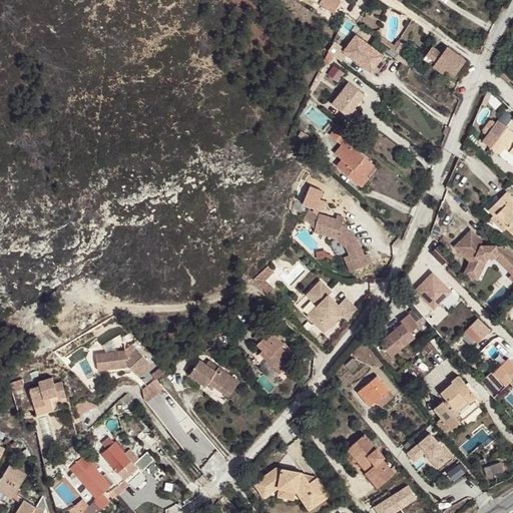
[(321,0),(320,4),(334,12),(340,0),(321,0)]
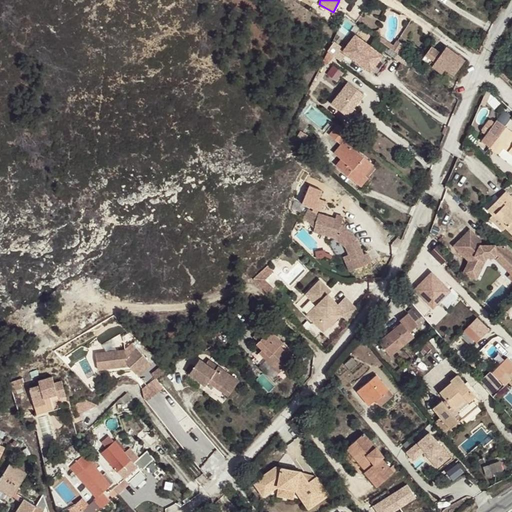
[(381,36),(379,40),(397,53),(403,44),(397,40),(393,45),(381,36)]
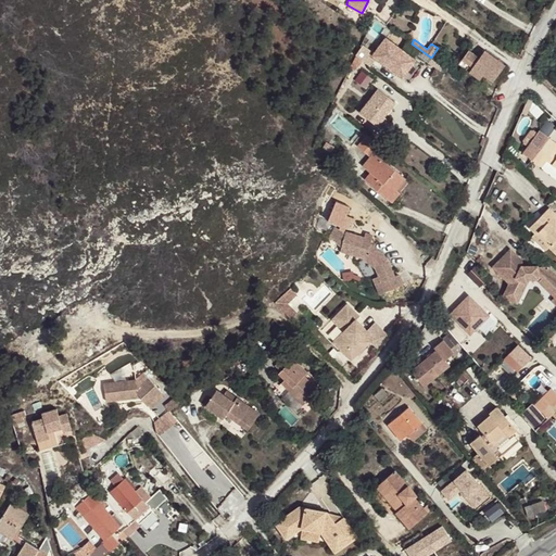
[(383,41),(373,55),(402,77),(409,67),(416,60),(390,40),(387,45),(383,41)]
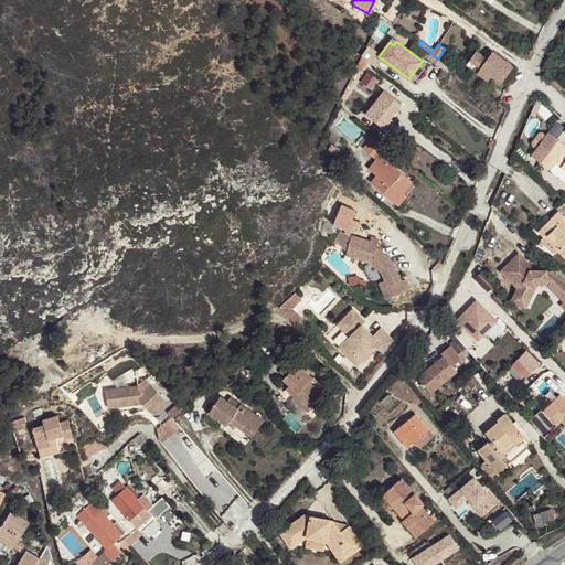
[(366,46),(362,56),(368,61),(374,65),(379,59),(376,57),(375,55),(375,53),(366,46)]
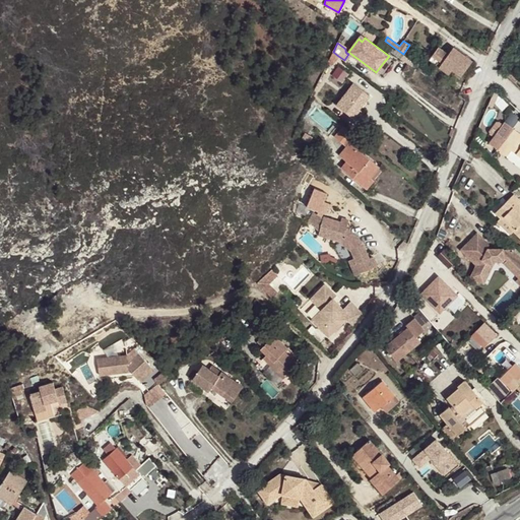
[(439,46),(438,47),(435,52),(443,57),(446,52),(439,46)]
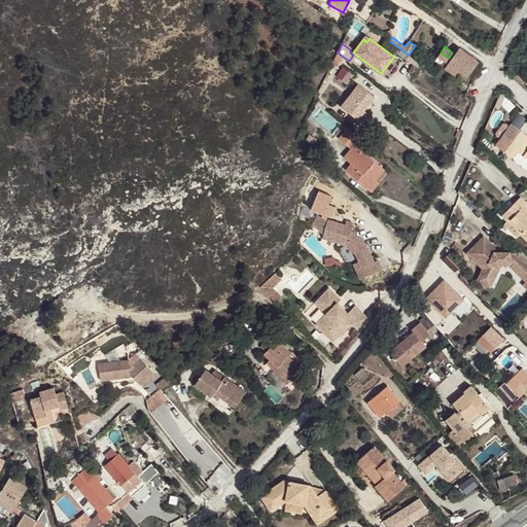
[(467,77),(479,62),(460,47),(445,68),(455,75),(458,70),(467,77)]
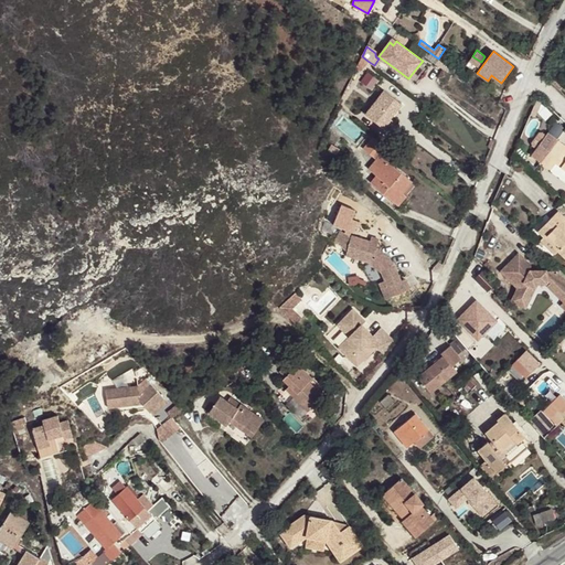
[(368,61),(362,56),(358,66),(363,70),(368,61)]
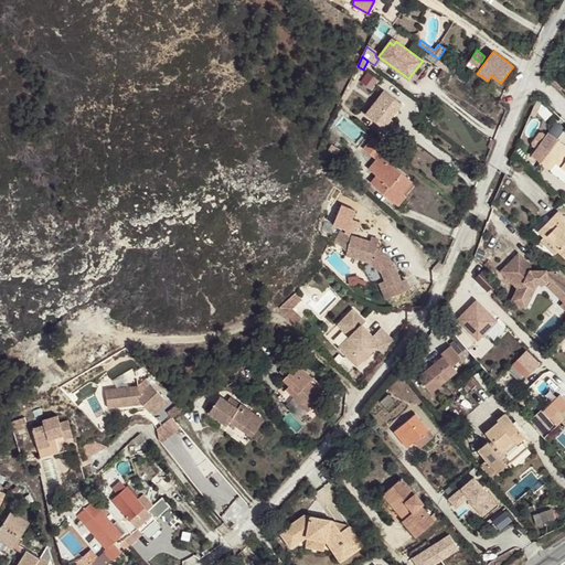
[(478,66),(481,62),(472,56),(469,60),(478,66)]
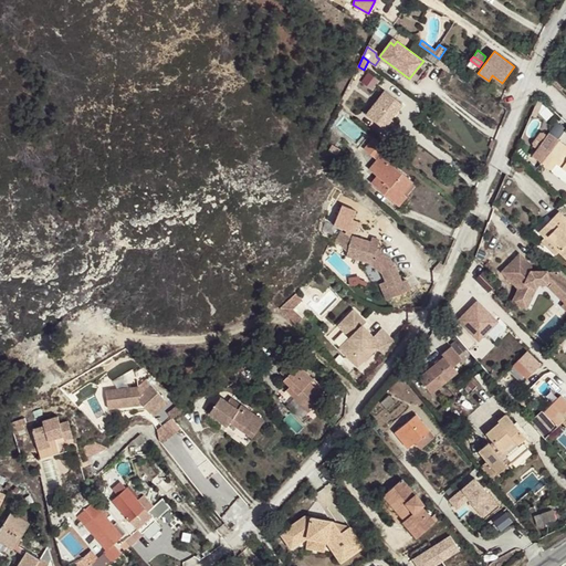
[(427,63),(423,61),(417,69),(420,72),(427,63)]
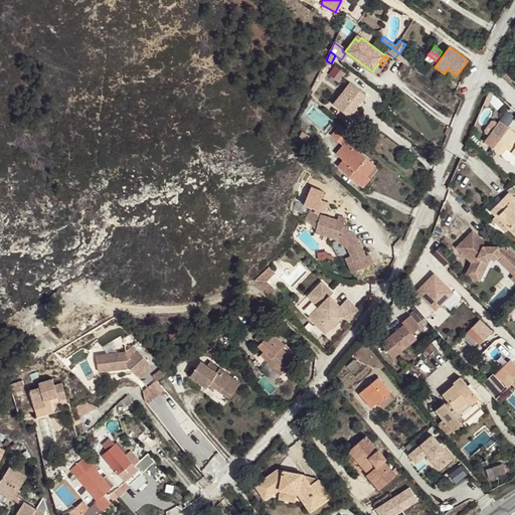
[(331,72),(340,80),(347,71),(338,64),(331,72)]
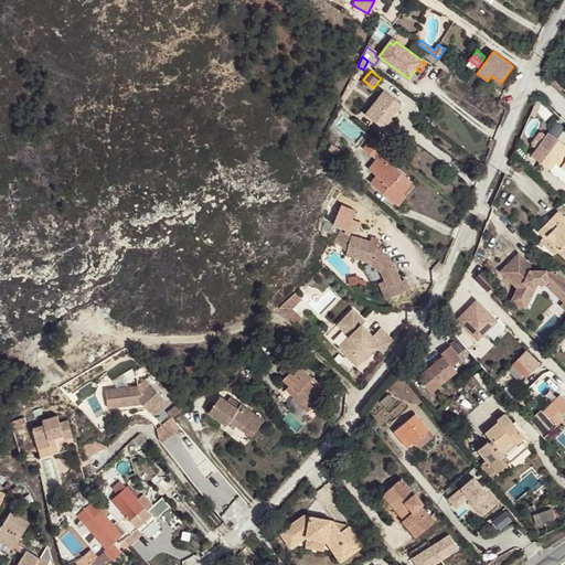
[(402,104),(384,89),(377,99),(371,107),(365,114),(382,126),(388,117),(391,119),(402,104)]
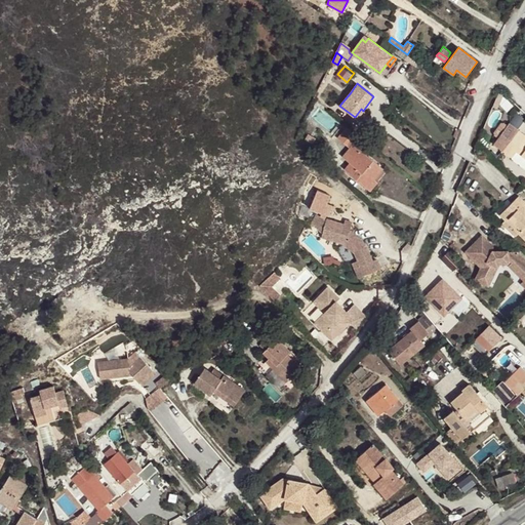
[(341,96),(345,99),(351,92),(348,89),(341,96)]
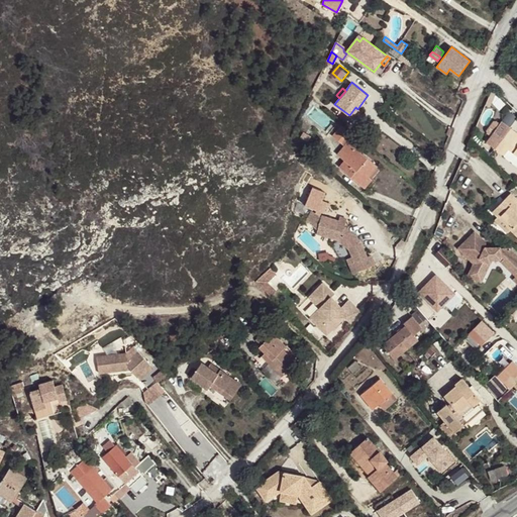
[(486,141),(495,148),(510,128),(502,121),(486,141)]
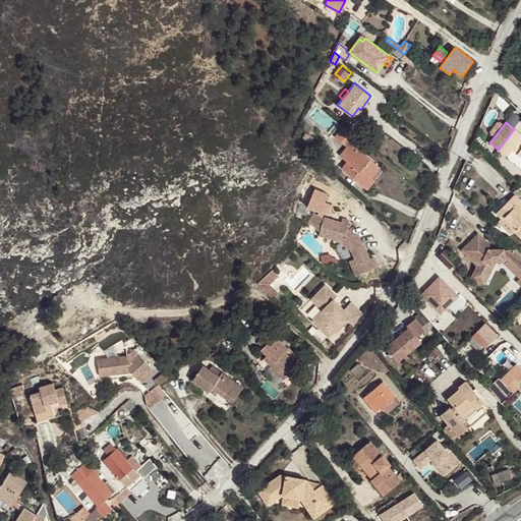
[(370,176),(372,178),(381,168),(350,142),(355,136),(344,126),(336,136),(347,147),(340,155),(347,161),(342,167),(362,185),(370,176)]
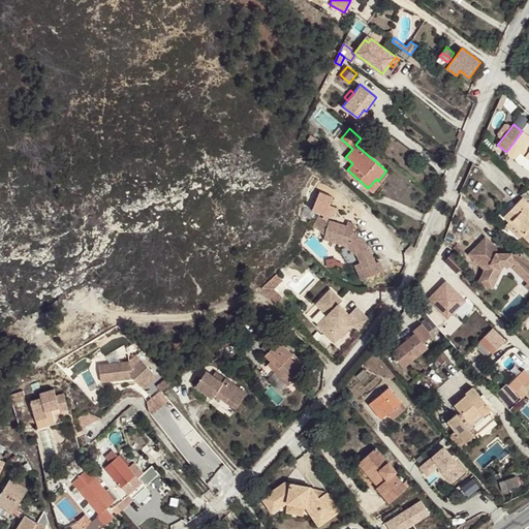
[(528,135),(522,131),(506,152),(516,158),(521,152),(528,158),(528,135)]
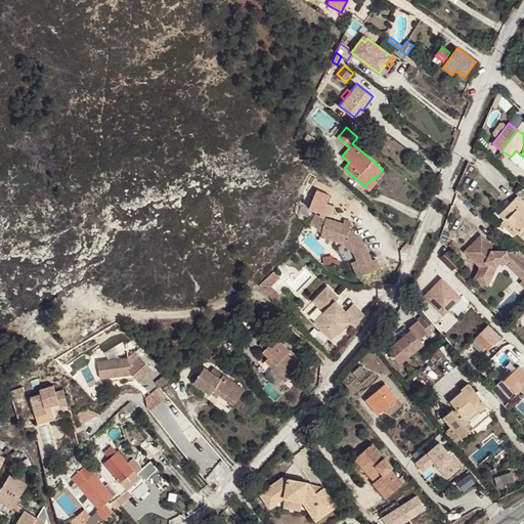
[(304,139),(312,143),(315,137),(307,133),(304,139)]
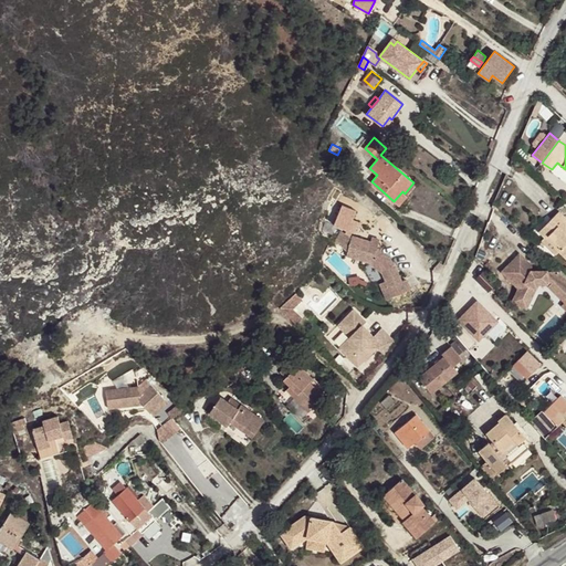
[(563,177),(565,171),(565,169),(557,163),(552,169),(563,177)]
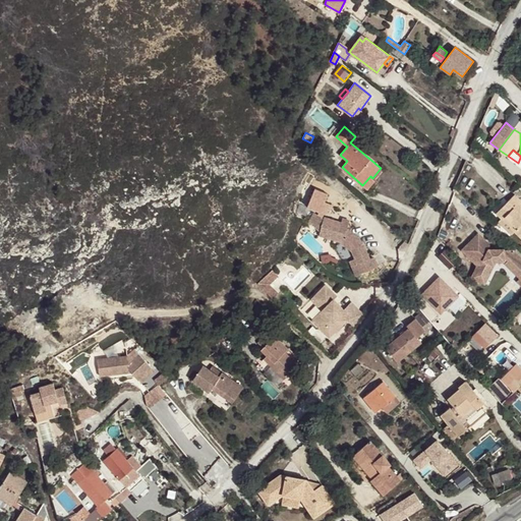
[(370,176),(362,185),(367,189),(375,180),(372,178),(370,176)]
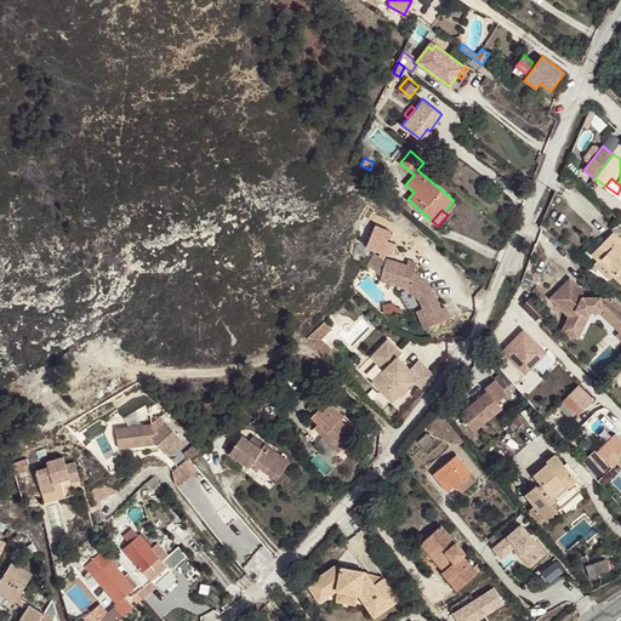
[(620,238),(614,232),(592,254),(598,260),(598,261),(602,257),(616,272),(614,275),(620,283),(620,238)]
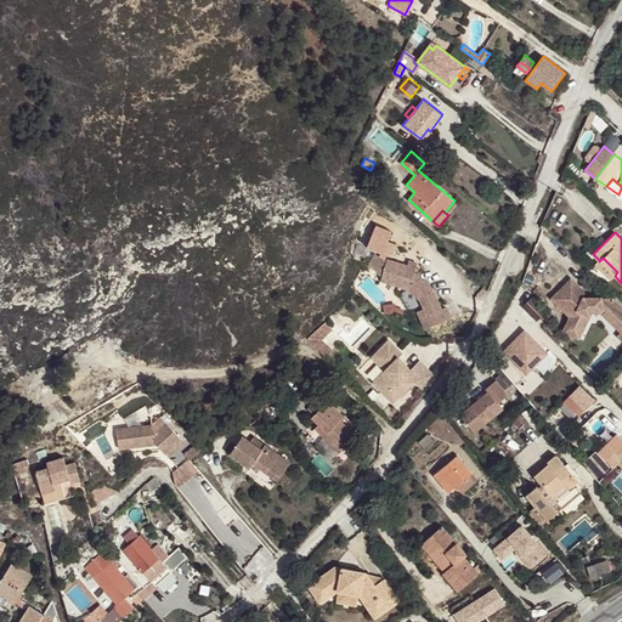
[(368,265),(382,277),(385,265),(377,256),(368,265)]
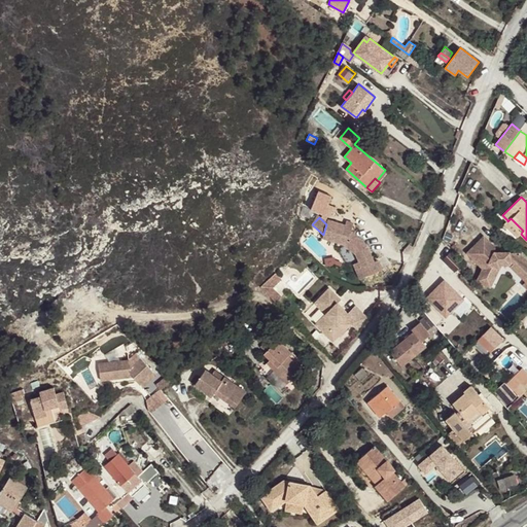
[(323,235),(322,238),(347,245),(355,253),(358,261),(353,265),(359,279),(382,270),(378,260),(375,261),(367,245),(351,231),(351,227),(346,226),(346,224),(327,218),(326,224),(323,235)]
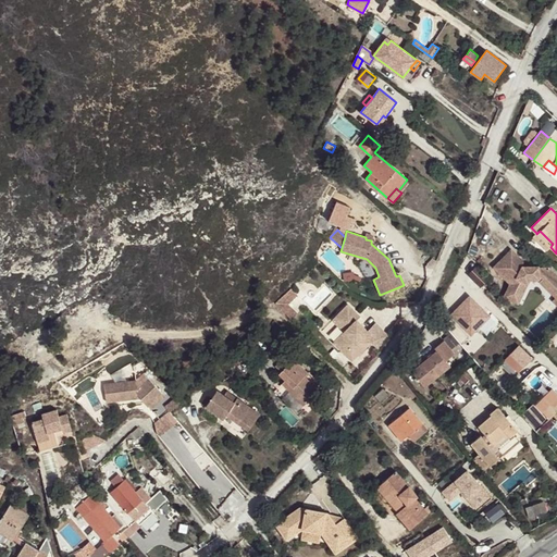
[(533,236),(548,250),(551,248),(551,247),(553,244),(540,231),(536,234),(536,233),(533,236)]
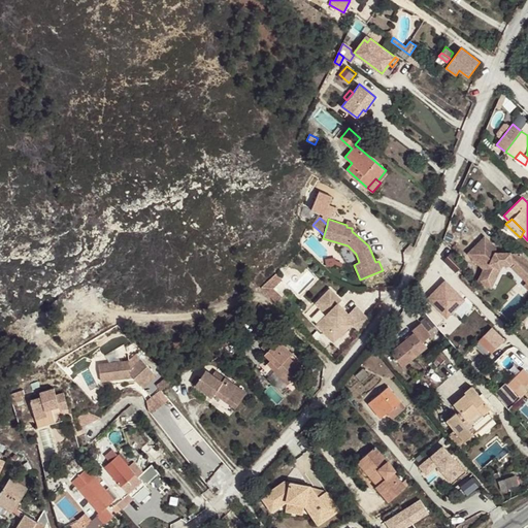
[(485,236),(468,253),(484,269),(486,271),(485,274),(482,272),(477,281),(491,287),(501,266),(503,261),(510,261),(510,262),(513,262),(524,273),(522,275),(527,282),(524,285),(527,288),(527,259),(521,253),(509,253),(509,255),(503,255),(503,252),(495,252),(495,248),(485,236)]
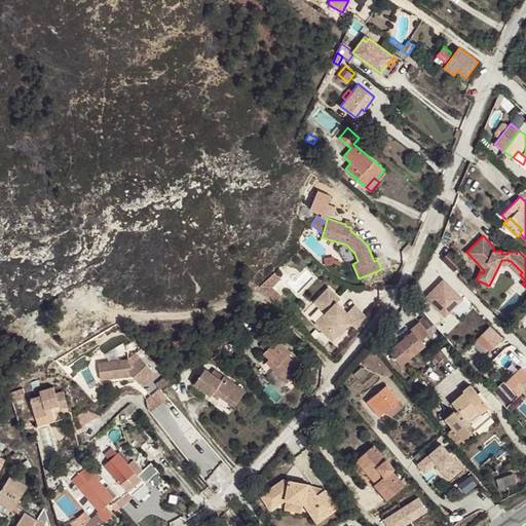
[(510,265),(520,274),(522,272),(511,261),(509,261),(509,260),(501,260),(499,265),(510,265)]
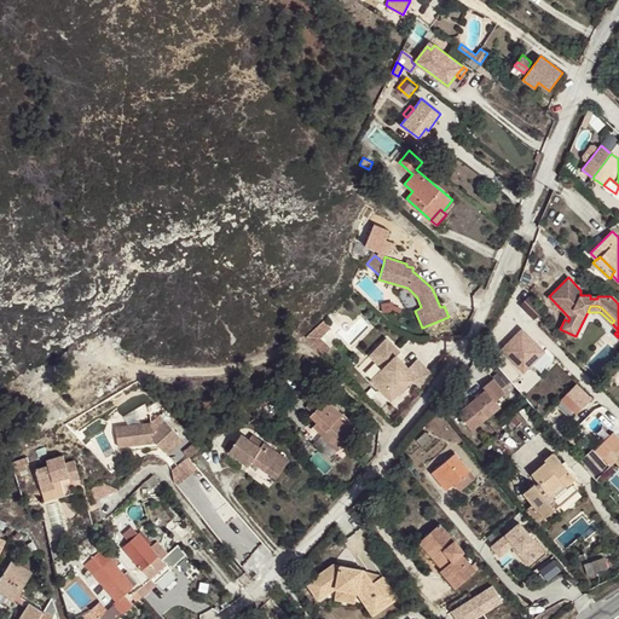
[(547,333),(553,325),(539,313),(533,319),(547,333)]
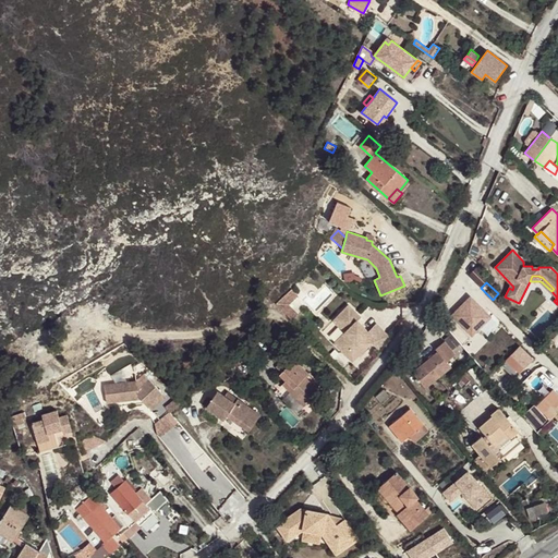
[(276,303),(282,310),(288,304),(298,294),(291,288),(276,303)]
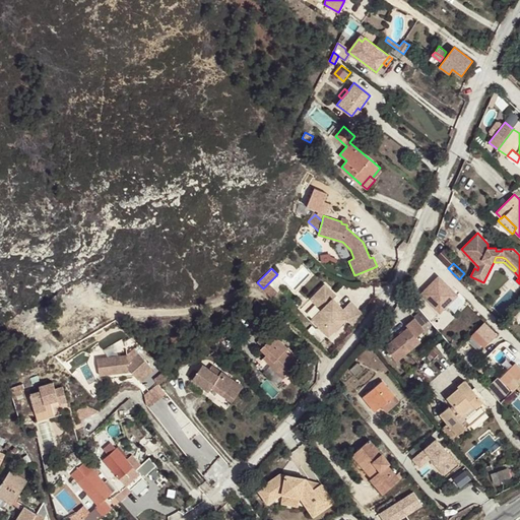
[(441,274),(423,295),(444,314),(462,294),(441,274)]
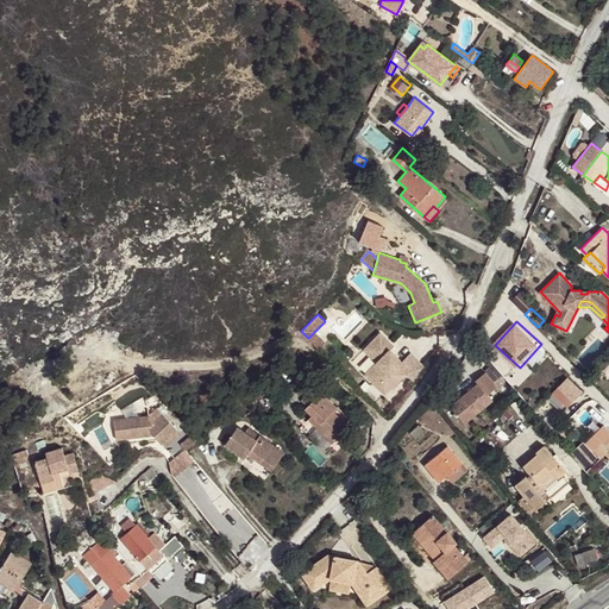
[(325,343),(314,332),(308,338),(319,349),(325,343)]
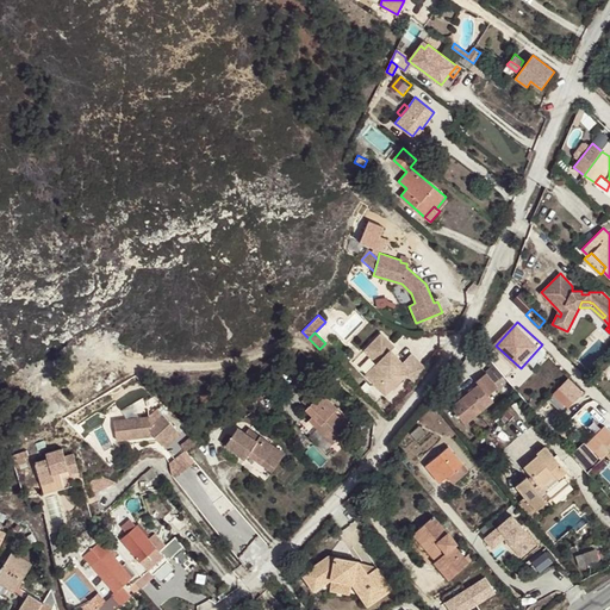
[(383,384),(390,390),(405,374),(406,374),(399,367),(404,363),(403,362),(391,350),(388,348),(392,344),(381,334),(365,350),(378,363),(366,375),(379,387),(383,384)]
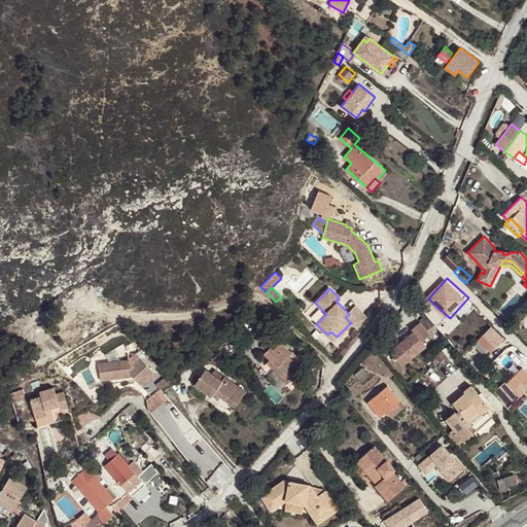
[(350,323),(357,330),(366,317),(355,306),(348,313),(349,314),(345,317),(351,323),(350,323)]
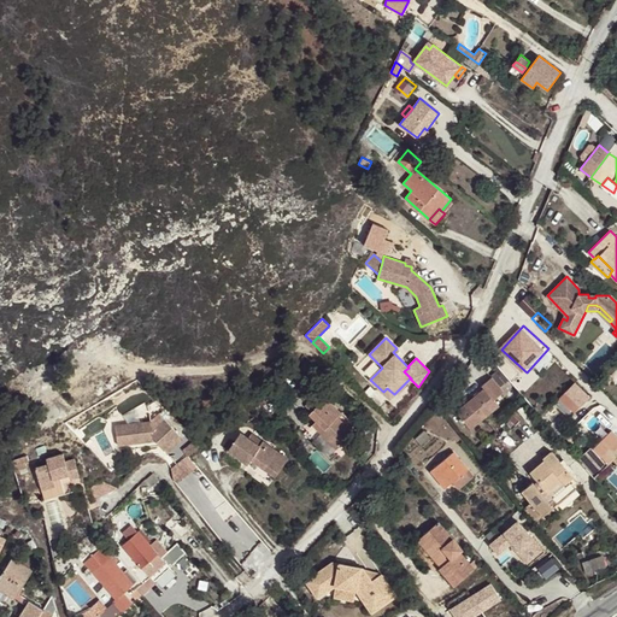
[(589,398),(574,383),(565,393),(580,407),(589,398)]
